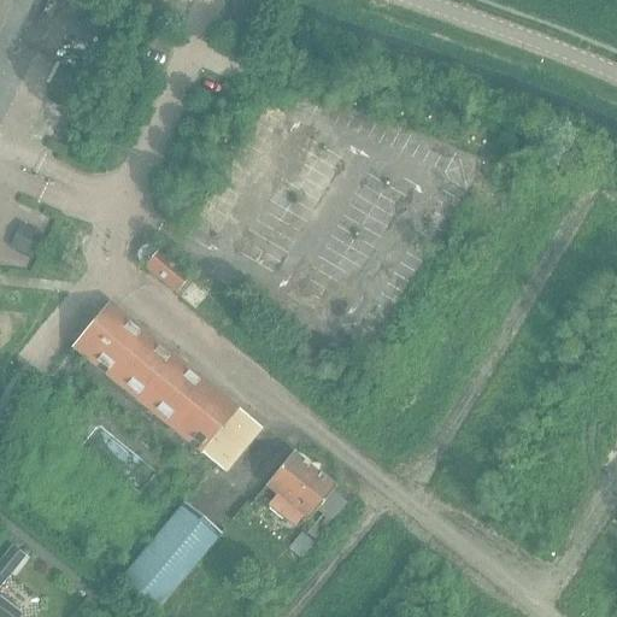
[(36,241),(46,218),(23,209),(13,231),(36,241)]
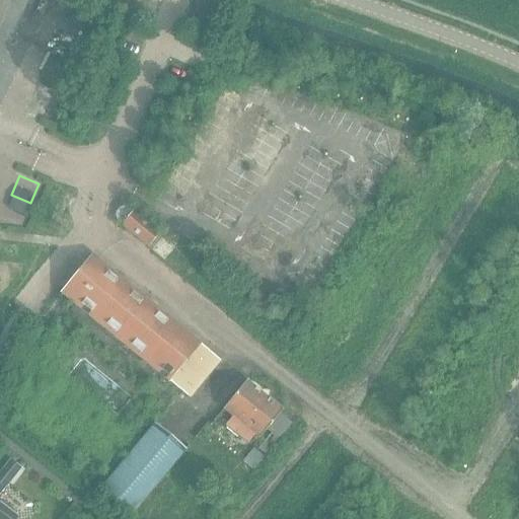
[(132,211),(132,212),(127,209),(122,208),(119,210),(116,213),(116,217),(117,221),(122,225),(121,225),(148,247),(159,233),(132,211)]
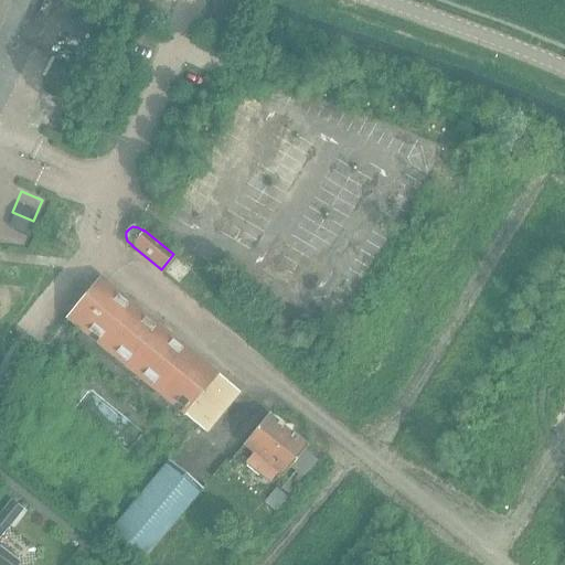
[(184,416),(206,434),(241,394),(219,375),(99,278),(66,320),(184,416)]
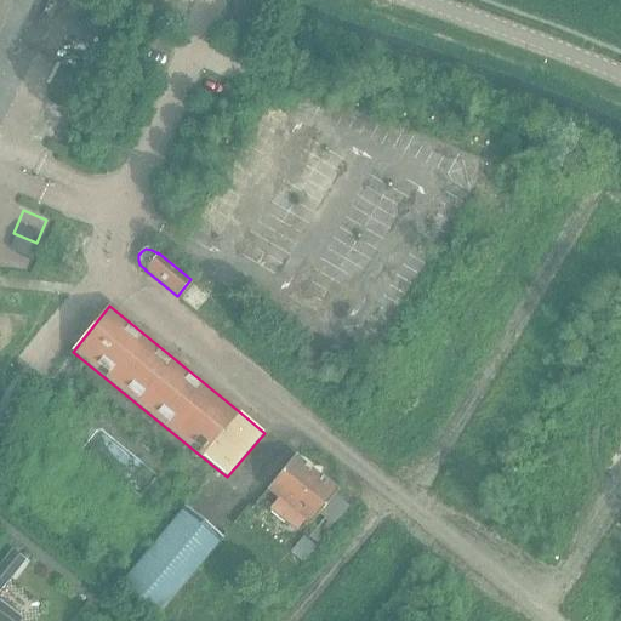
[(305,519),(311,524),(336,491),(295,457),(268,489),(280,500),(272,511),(296,530),(305,519)]
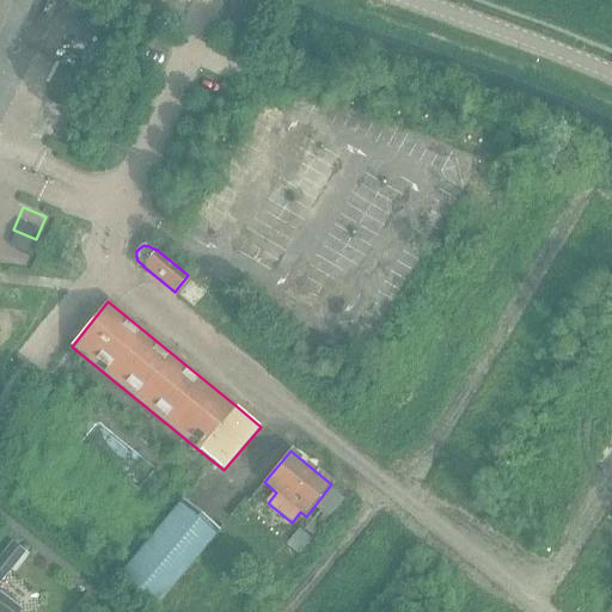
[(115,581),(152,611),(220,531),(183,500),(115,581)]
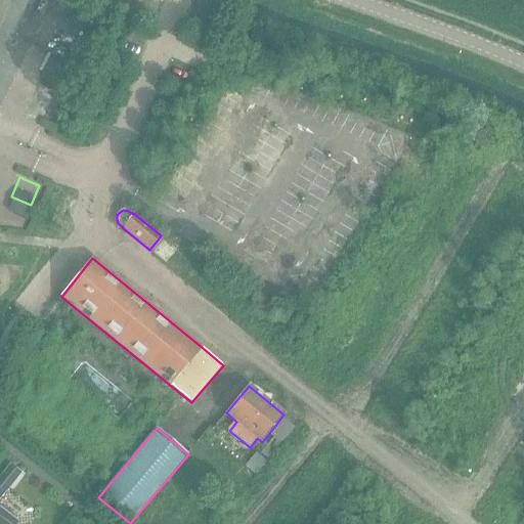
[(19,523),(0,508),(0,498),(22,473),(10,464),(0,476),(0,523),(19,523)]
